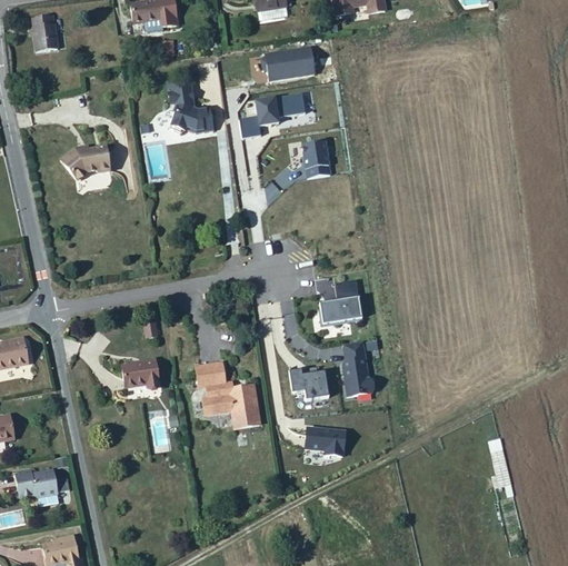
[(178,23),(175,0),(139,0),(131,1),(135,22),(162,18),(163,26),(178,23)]
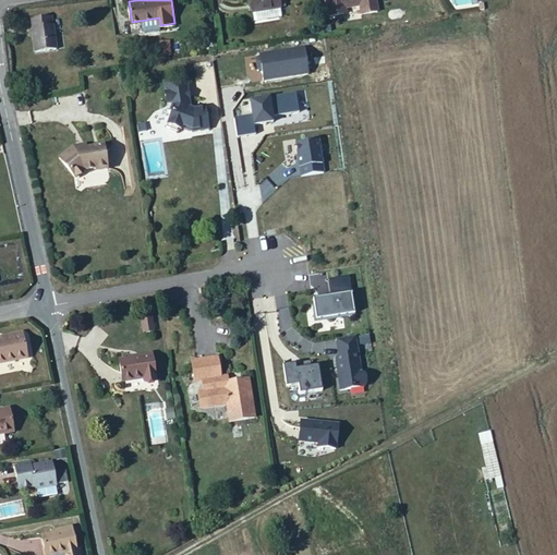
[(253,0),(256,19),(269,15),(268,7),(281,4),(281,2),(281,0),(253,0)]
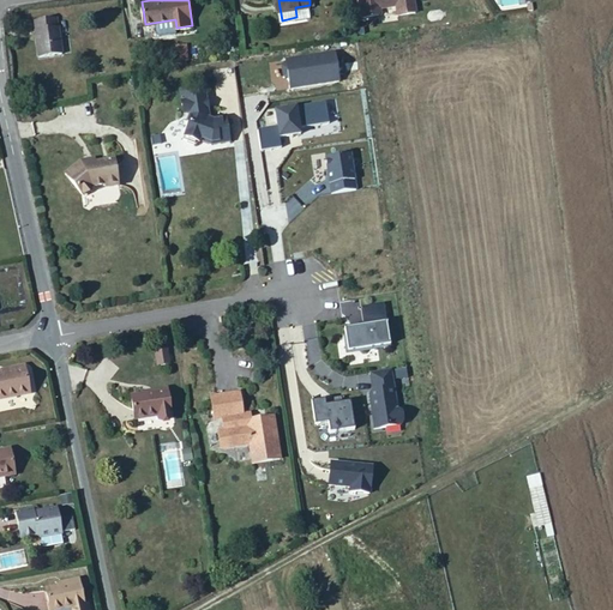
[(416,10),(415,0),(361,0),(364,14),(379,12),(382,8),(382,5),(397,4),(398,12),(416,10)]
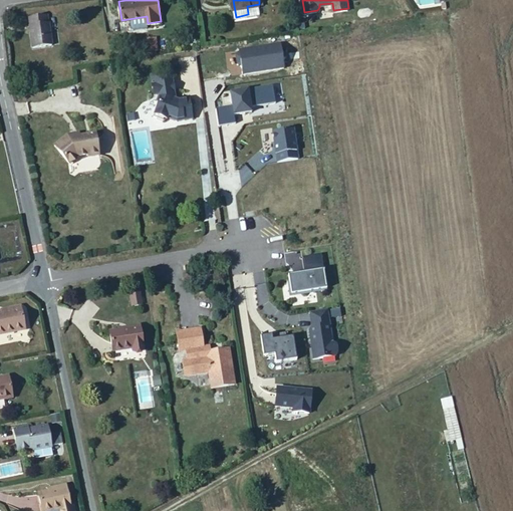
[(247,6),(248,14),(261,12),(259,4),(247,6)]
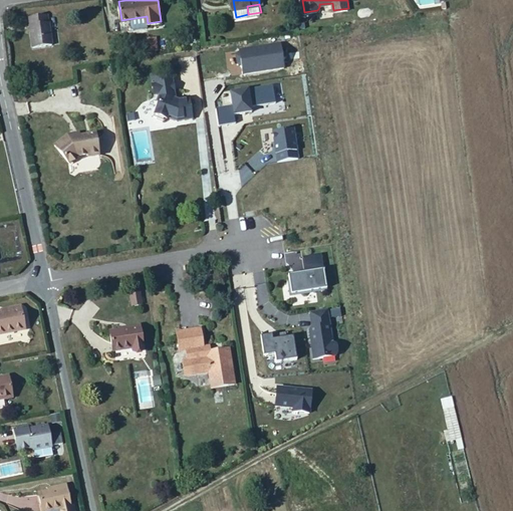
[(52,42),(49,20),(47,20),(46,12),(30,15),(33,45),(52,42)]
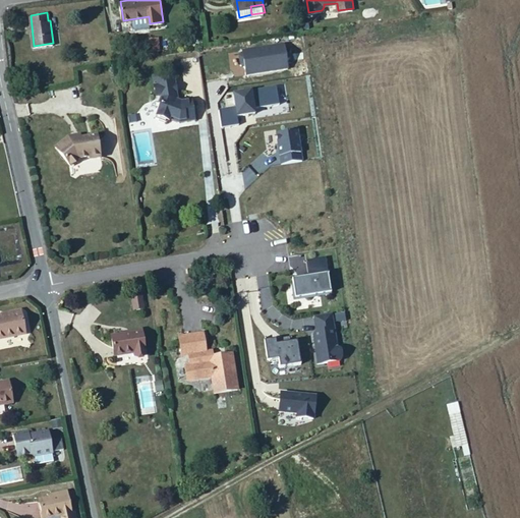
[(157,35),(146,37),(148,47),(159,45),(157,35)]
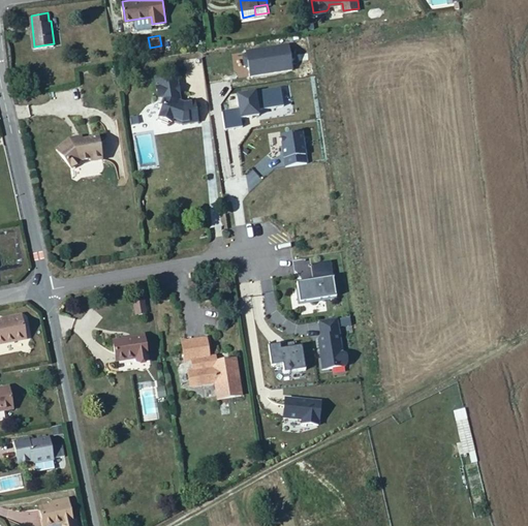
[(249,65),(250,73),(293,67),(289,42),(247,49),(247,51),(244,54),(245,63),(249,65)]
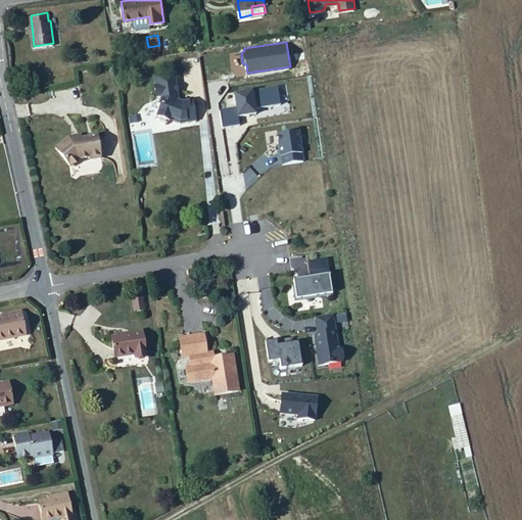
[(196,119),(193,97),(183,98),(180,97),(176,73),(162,75),(154,77),(157,95),(162,94),(162,95),(160,101),(162,101),(156,115),(168,121),(171,119),(172,116),(181,121),(196,119)]
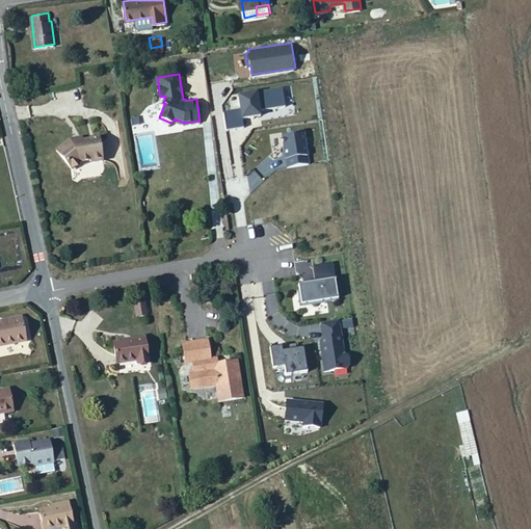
[(242,107),(224,110),(228,128),(245,125),(243,116),(262,113),(261,108),(287,104),(284,86),(239,94),(242,107)]
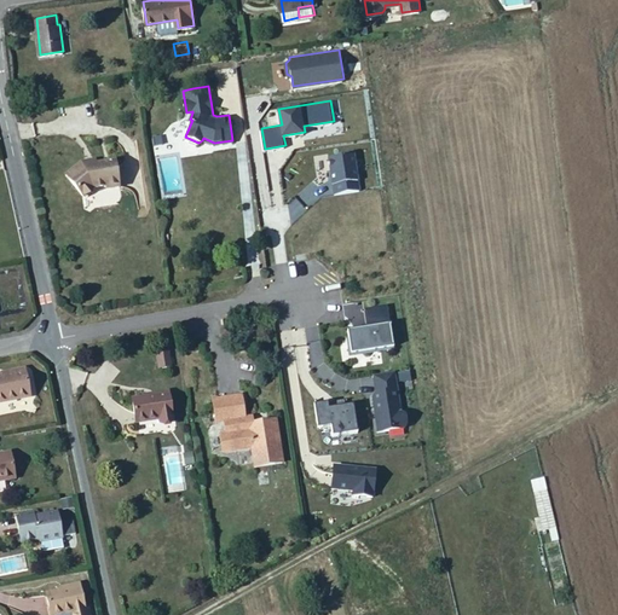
[(361,187),(354,151),(330,155),(335,191),(361,187)]
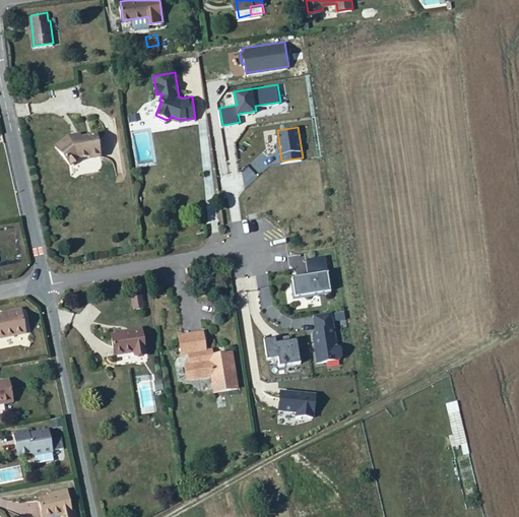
[(102,154),(98,132),(75,136),(69,133),(56,144),(70,163),(74,163),(78,159),(79,155),(90,153),(90,155),(102,154)]
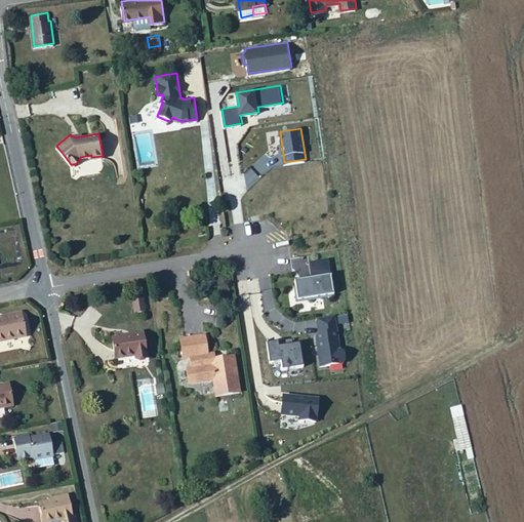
[(335,293),(329,256),(324,257),(326,273),(313,275),(295,278),(298,297),(329,292),(329,294),(335,293)]
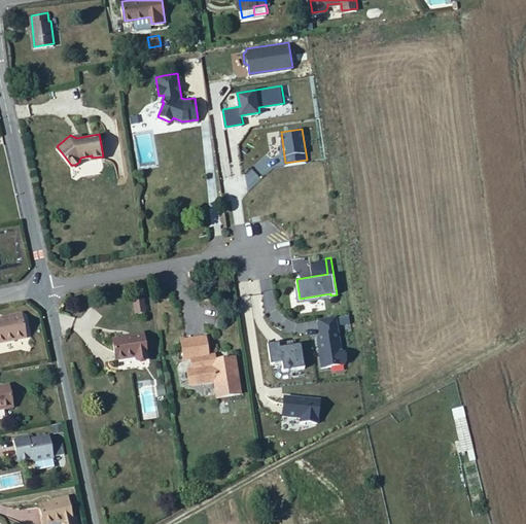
[(327,274),(325,258),(311,260),(314,276),(327,274)]
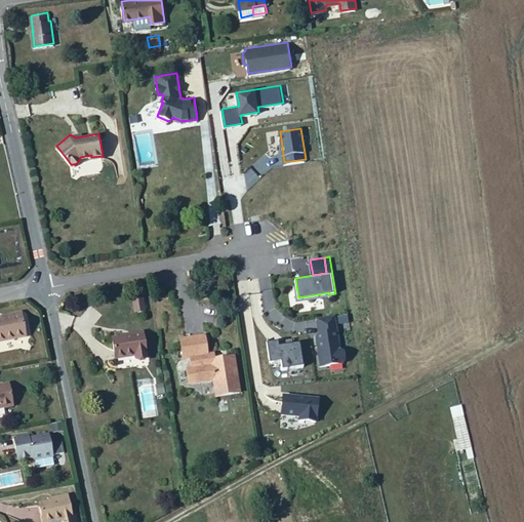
[(143,294),(133,295),(136,310),(145,308),(143,294)]
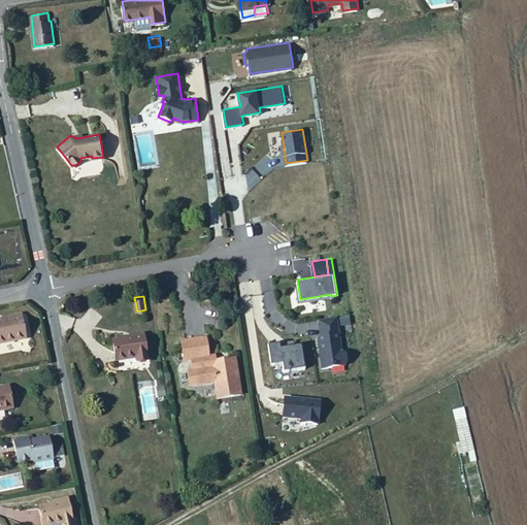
[(0,340),(26,335),(22,313),(11,315),(11,317),(2,319),(0,319),(0,340)]
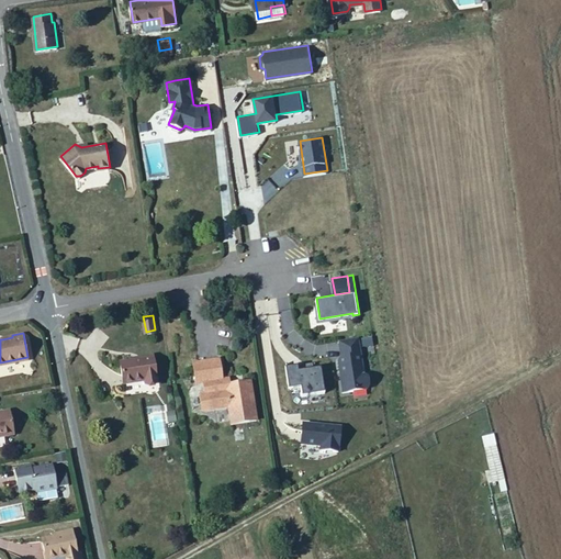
[(366,371),(360,335),(340,338),(344,354),(343,354),(340,357),(345,389),(369,386),(371,382),(370,373),(367,371),(366,371)]
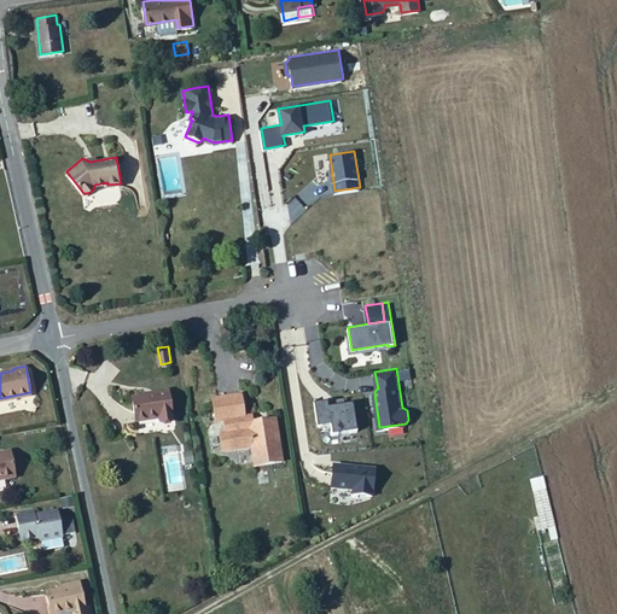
[(137,419),(161,415),(161,420),(174,417),(169,387),(156,390),(156,391),(133,395),(137,419)]
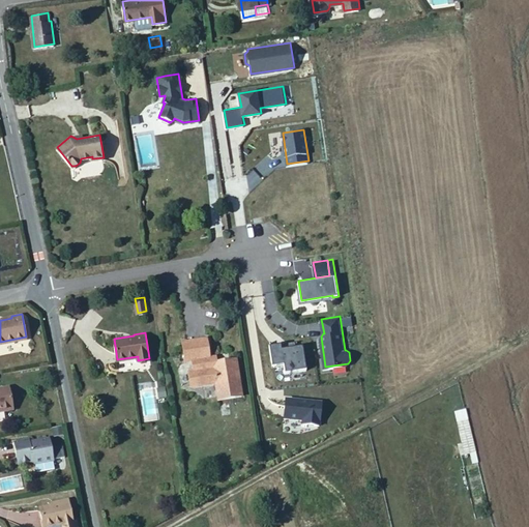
[(242,393),(237,357),(217,359),(216,354),(210,355),(207,335),(182,340),(185,356),(195,355),(195,357),(193,357),(193,358),(195,369),(189,369),(192,384),(216,380),(218,397),(242,393)]
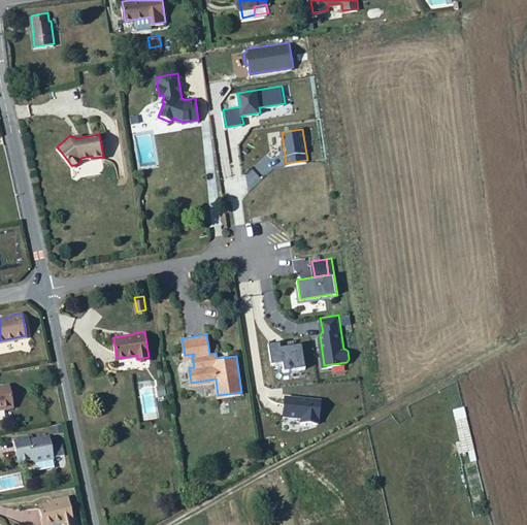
[(306,366),(302,342),(282,347),(281,342),(269,345),(272,361),(283,359),(284,362),(285,370),(306,366)]
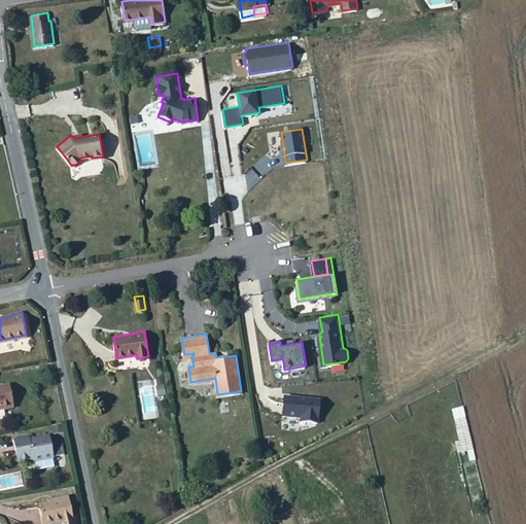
[(0,407),(13,405),(9,382),(0,384),(0,407)]
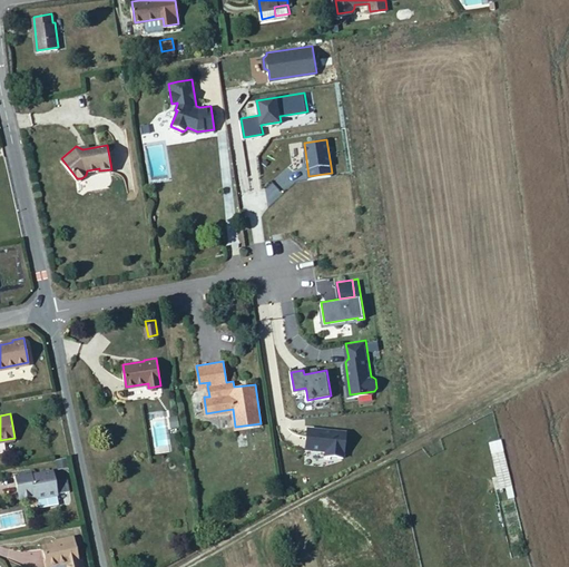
[(347,430),(308,427),(306,451),(345,455),(347,430)]
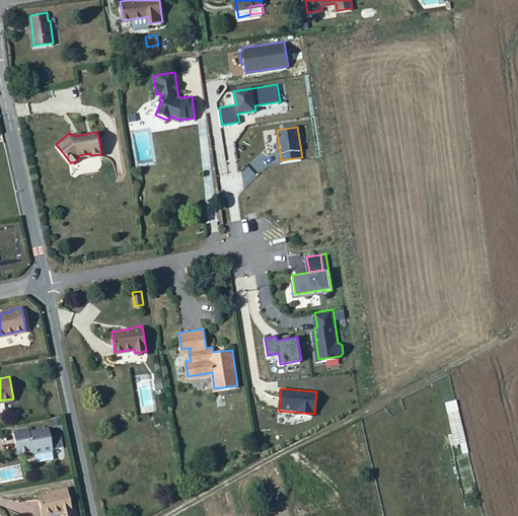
[(465,440),(456,397),(444,400),(453,442),(465,440)]
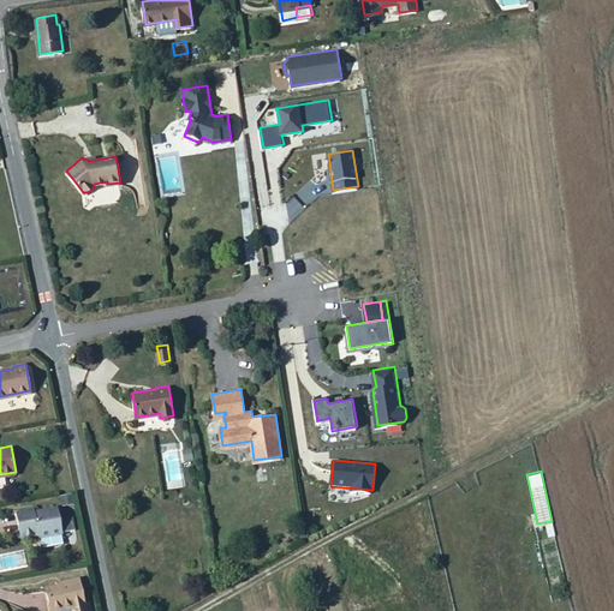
[(63,531),(58,505),(35,509),(34,507),(17,509),(22,534),(39,532),(39,533),(41,535),(42,535),(43,545),(64,541),(63,531)]
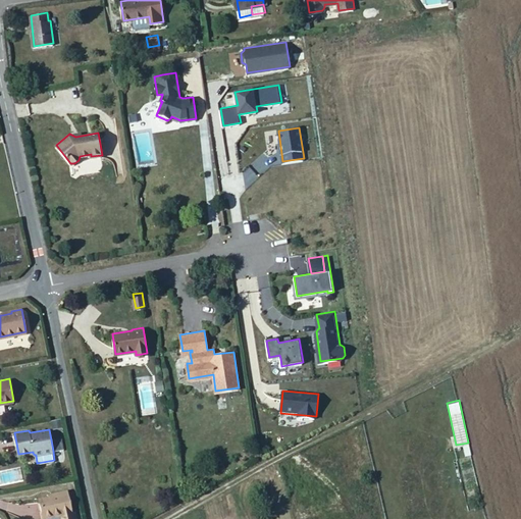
[(64,436),(55,436),(56,449),(65,449),(64,436)]
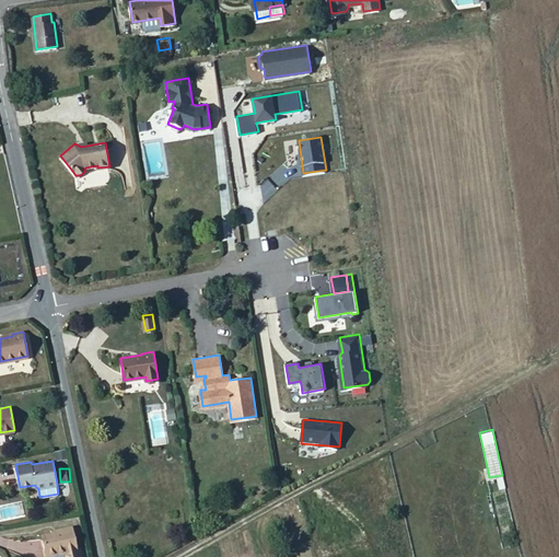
[(78,548),(73,525),(53,530),(53,532),(42,534),(46,555),(66,552),(67,556),(82,556),(80,547),(78,548)]
